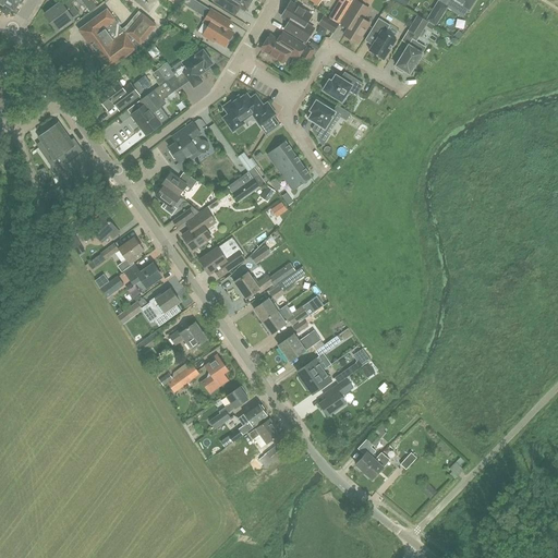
[(0,0),(0,2),(3,4),(4,3),(14,10),(20,2),(22,3),(23,0),(0,0)]
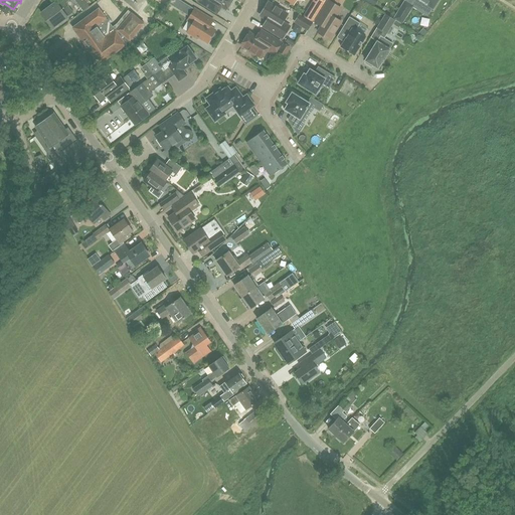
[(57,0),(56,2),(41,13),(51,27),(73,11),(68,5),(66,1),(68,0),(57,0)]
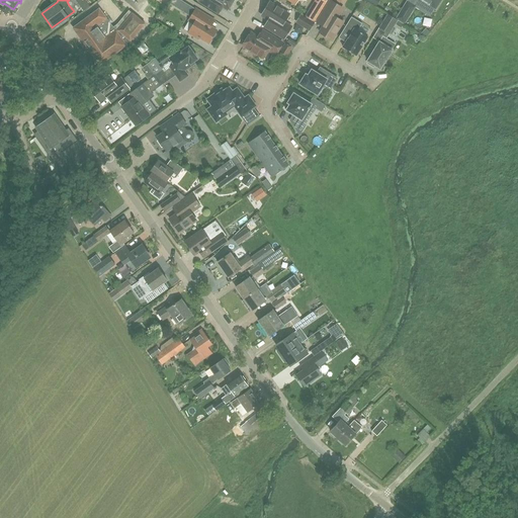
[(76,0),(84,10),(90,6),(85,0),(76,0)]
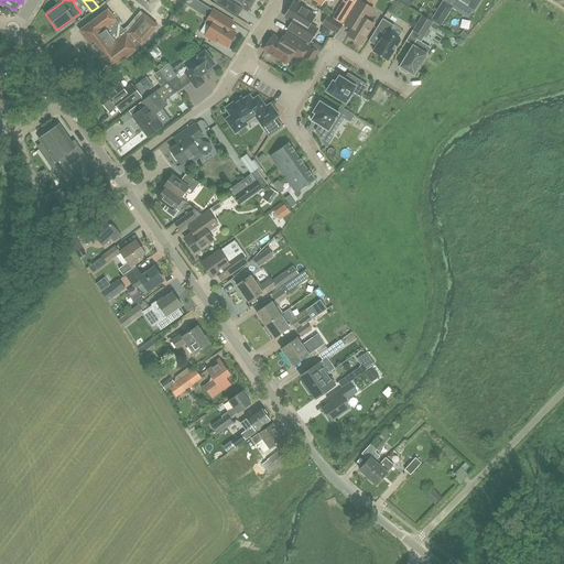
[(186,0),(183,3),(207,19),(206,21),(212,25),(205,35),(215,42),(217,41),(227,47),(231,41),(234,41),(236,38),(235,35),(236,33),(230,29),(234,22),(213,10),(195,0),(186,0)]
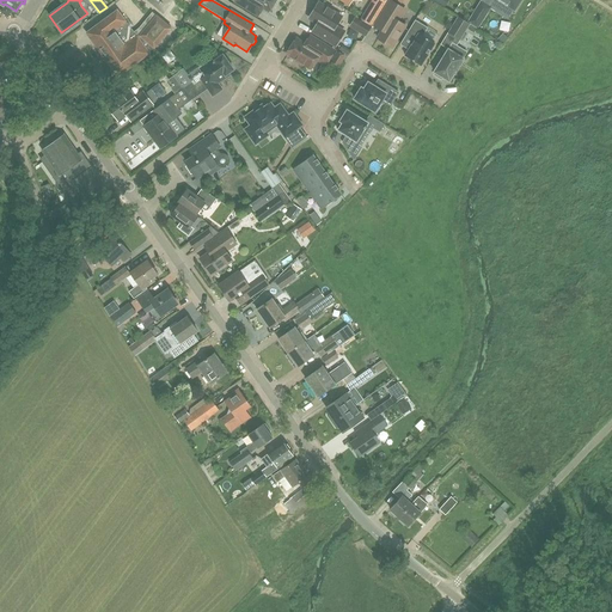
[(274,2),(275,0),(236,0),(236,1),(258,16),(263,7),(269,11),(270,8),(273,8),(275,5),(274,2)]
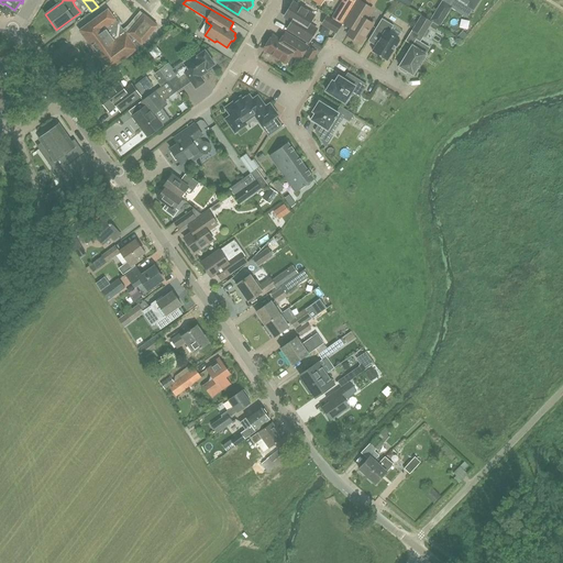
[(348,35),(360,44),(373,23),(365,19),(372,9),(367,6),(371,0),(359,0),(360,0),(351,14),(344,24),(352,29),(348,35)]
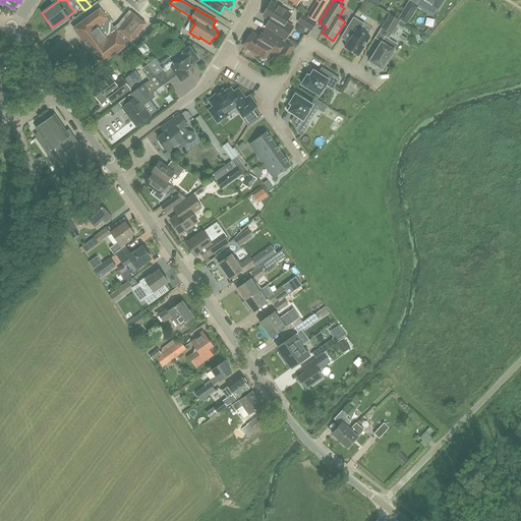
[(420,3),(428,8),(433,12),(437,8),(438,8),(443,0),(409,0),(398,18),(406,24),(420,3)]
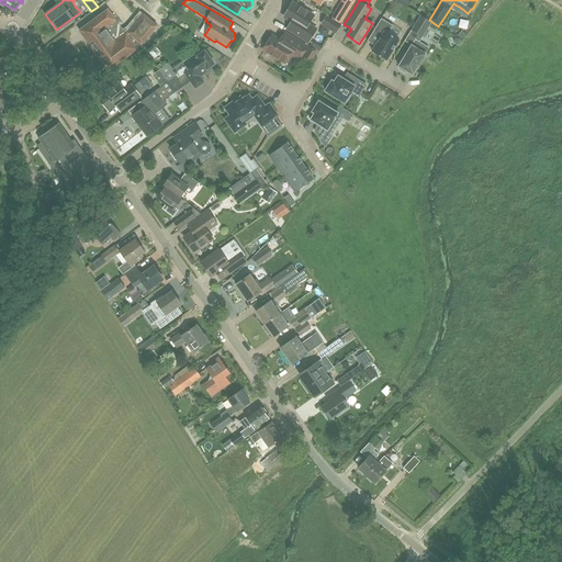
[(313,15),(292,2),(284,17),(292,21),(288,29),(307,42),(316,29),(308,24),(313,15)]
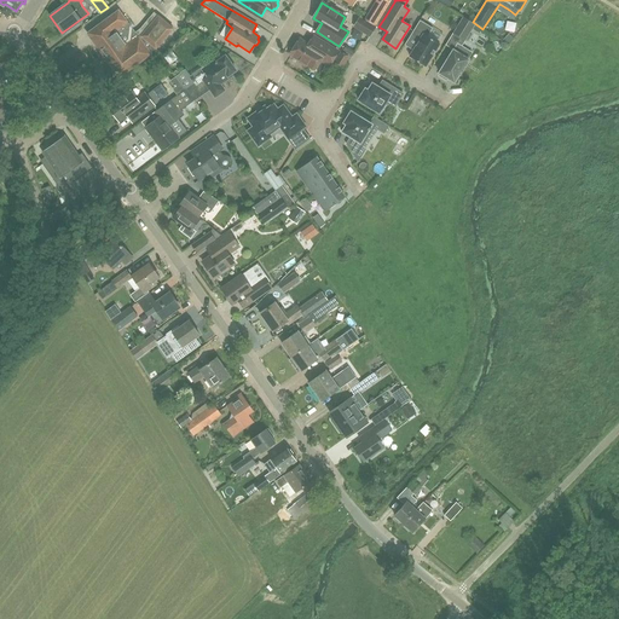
[(156,48),(173,27),(154,11),(140,28),(134,32),(119,10),(87,33),(120,77),(151,53),(155,47),(156,48)]
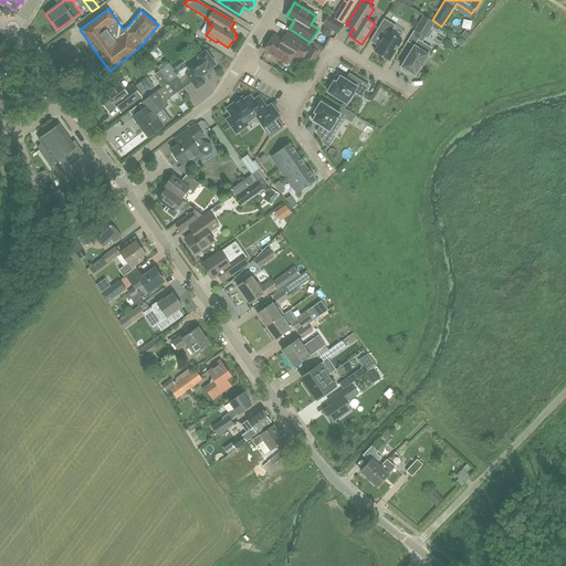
[(337,20),(344,24),(350,13),(343,9),(337,20)]
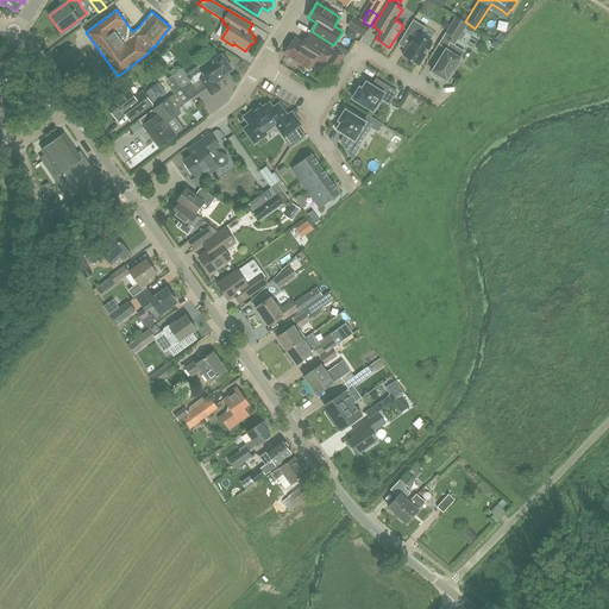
[(370,26),(353,17),(347,27),(363,37),(370,26)]
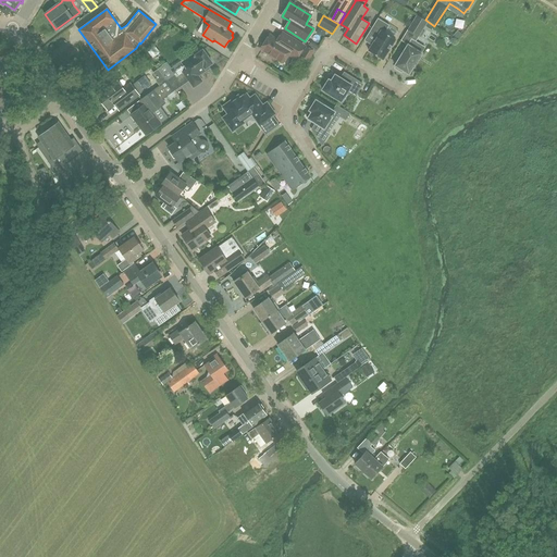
[(434,26),(428,22),(417,15),(407,29),(419,37),(425,26),(431,31),(434,26)]
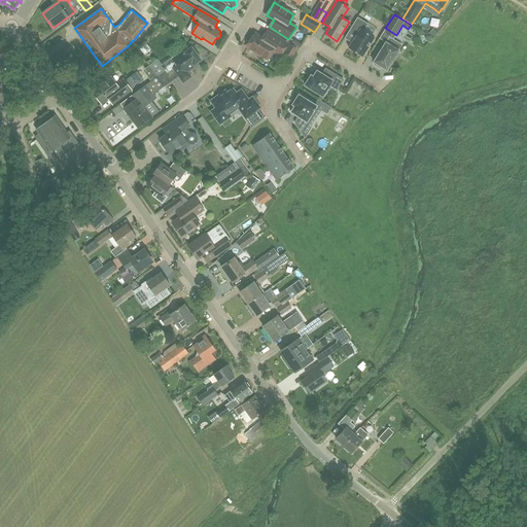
[(349,48),(362,57),(374,37),(364,31),(369,24),(357,18),(350,29),(358,33),(349,48)]
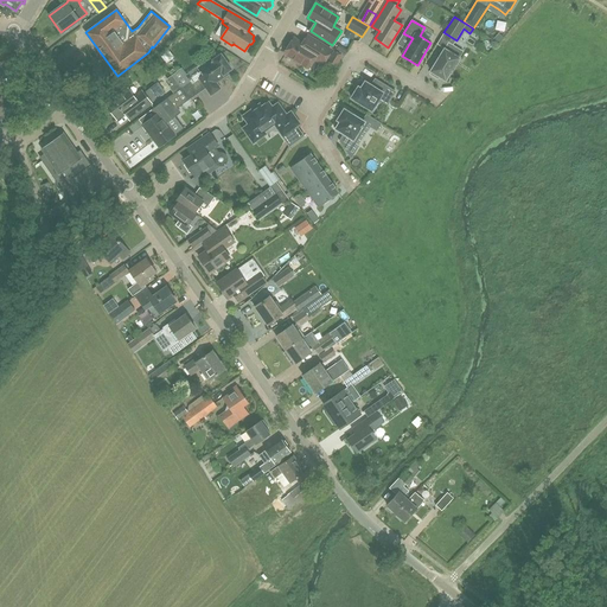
[(499,33),(492,39),(497,44),(504,37),(499,33)]
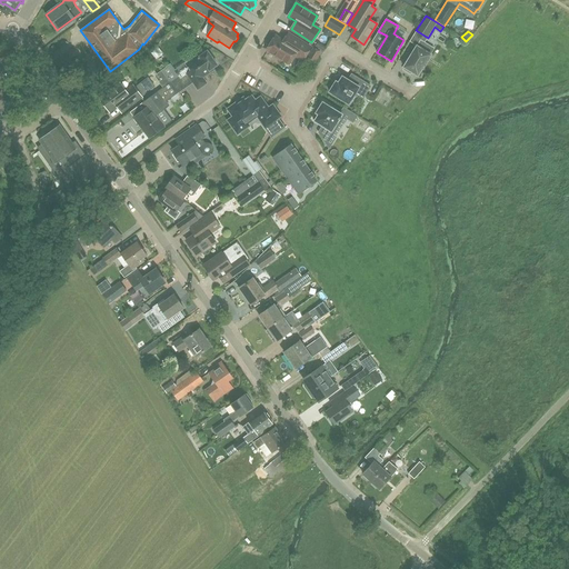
[(276,36),(267,50),(276,56),(275,57),(281,60),(282,59),(289,63),(295,55),(302,60),(310,47),(289,33),(283,41),(276,36)]
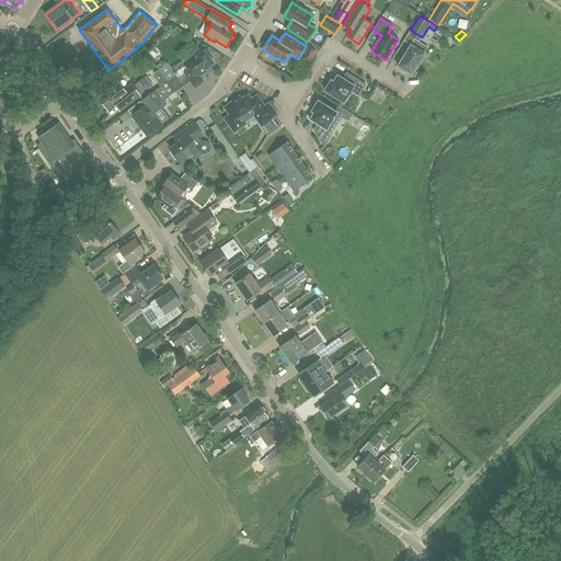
[(313,41),(310,46),(319,52),(322,46),(313,41)]
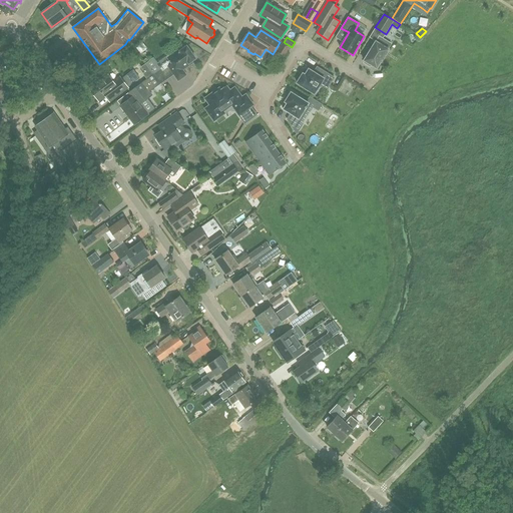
[(377,68),(388,49),(381,44),(384,39),(380,37),(377,42),(376,41),(364,60),(365,61),(364,63),(370,66),(371,65),(377,68)]
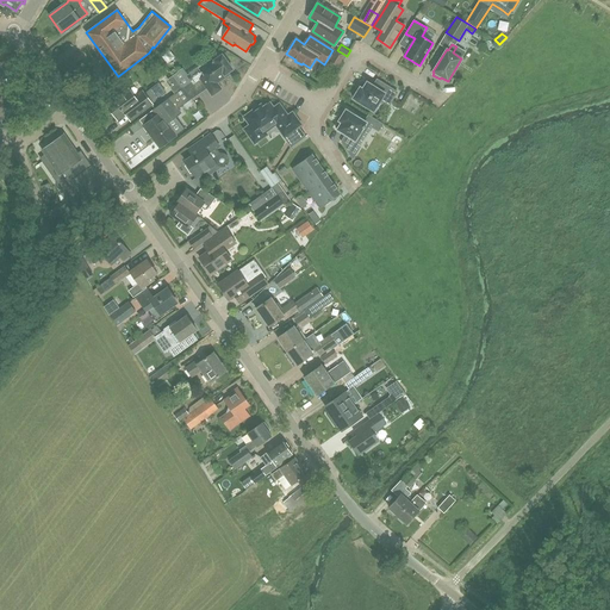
[(336,53),(330,61),(337,66),(343,56),(336,53)]
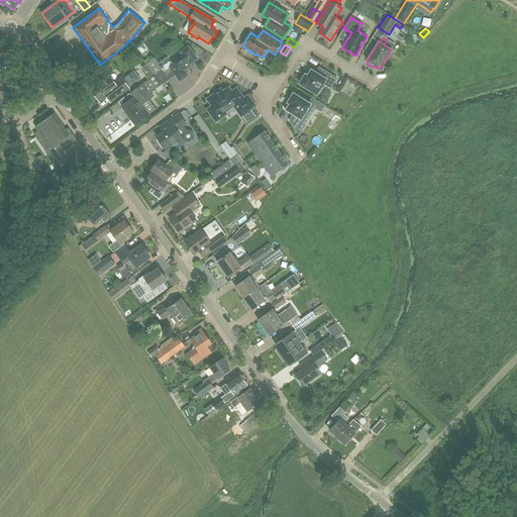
[(181,49),(170,58),(169,57),(159,64),(165,72),(170,68),(180,81),(188,75),(184,70),(194,63),(193,62),(197,59),(188,45),(182,50),(181,49)]
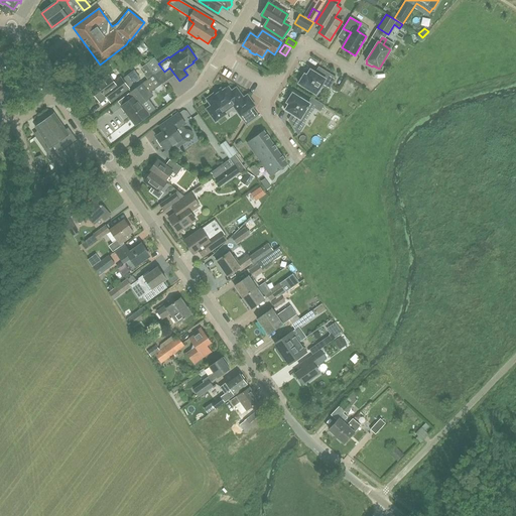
[(158,63),(154,57),(146,63),(154,75),(157,79),(165,73),(164,72),(158,63)]
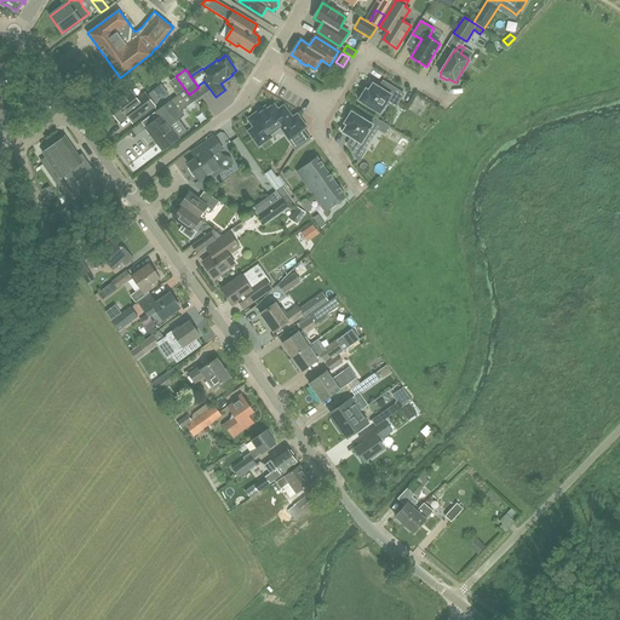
[(177,96),(185,90),(176,76),(170,81),(174,87),(172,90),(177,96)]
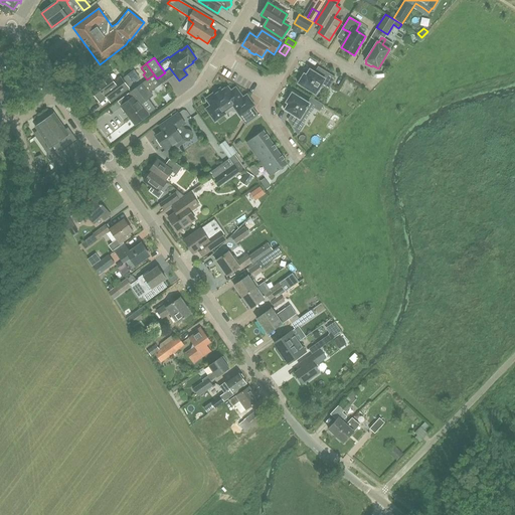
[(328,90),(330,86),(335,77),(318,67),(315,72),(310,69),(306,75),(304,73),(303,75),(301,74),(298,80),(299,81),(298,83),(315,95),(321,86),(328,90)]
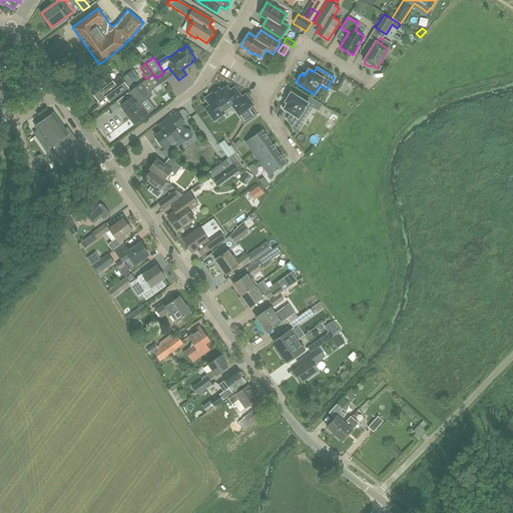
[(133,69),(120,78),(119,77),(113,82),(107,75),(98,82),(96,81),(92,84),(92,86),(89,88),(98,100),(105,95),(109,100),(127,87),(140,77),(133,69)]
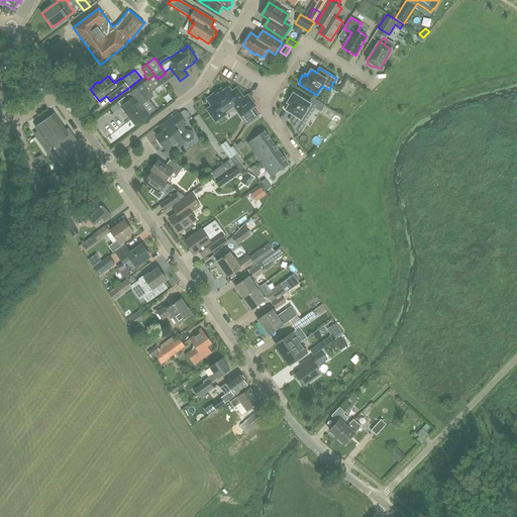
[(127,94),(131,99),(122,107),(135,124),(149,114),(141,104),(152,96),(142,82),(127,94)]
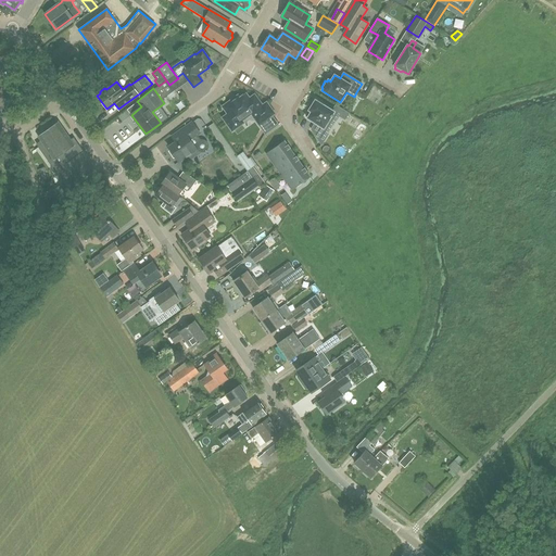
[(240,99),(238,96),(223,106),(228,114),(224,117),(232,130),(253,115),(260,124),(274,113),(266,103),(262,106),(254,96),(249,99),(245,95),(240,99)]
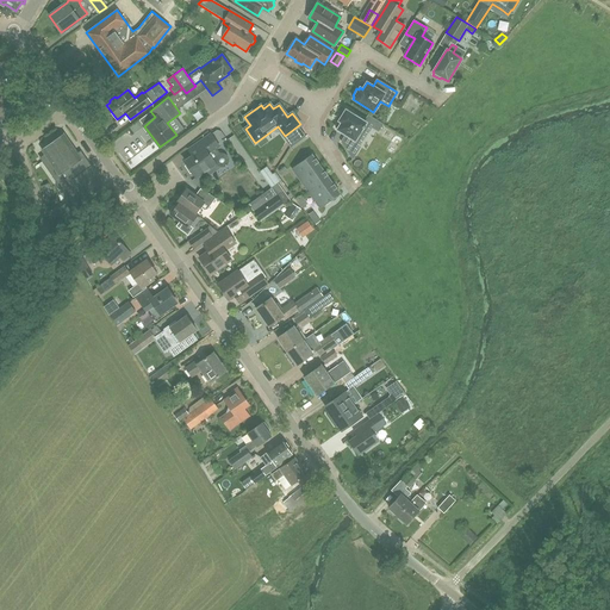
[(383,124),(368,116),(365,122),(346,110),(344,112),(342,111),(338,117),(340,119),(338,122),(341,123),(337,130),(346,135),(341,142),(350,148),(348,151),(353,159),(360,147),(354,143),(366,124),(378,131),(383,124)]
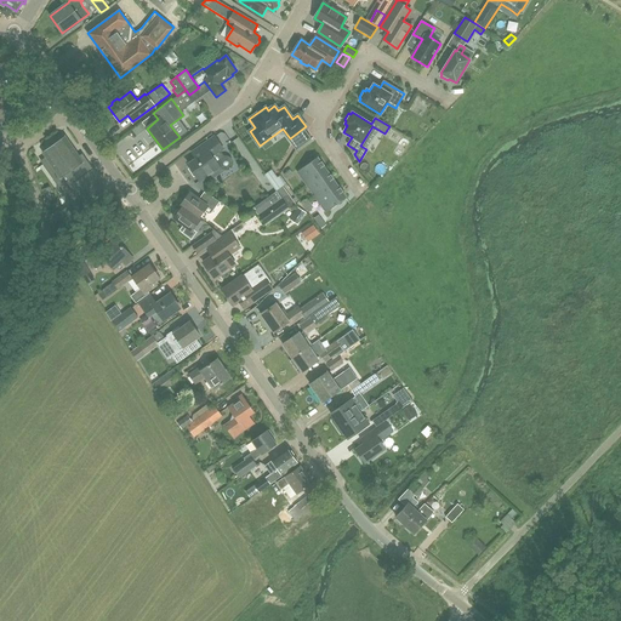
[(191,153),(195,159),(188,165),(200,181),(212,172),(214,175),(221,170),(224,171),(228,170),(231,167),(233,165),(232,161),(231,158),(227,157),(223,155),(220,151),(222,149),(215,137),(191,153)]
